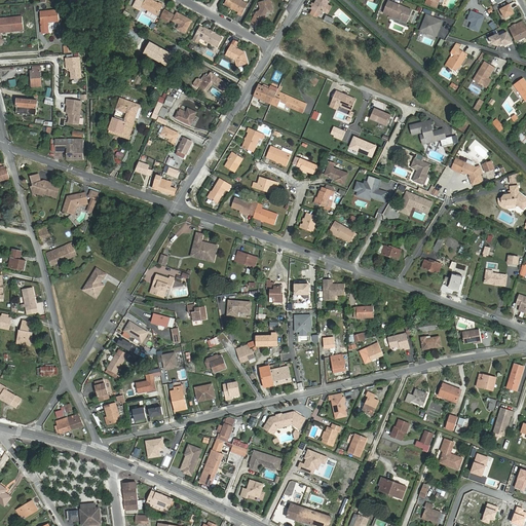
[(163,5),(159,3),(159,4),(151,0),(145,0),(142,7),(157,15),(163,5)]
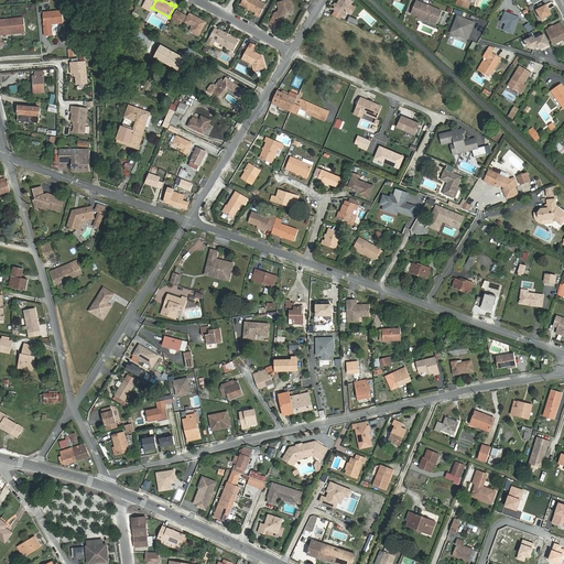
[(266,4),(257,0),(242,0),(240,4),(256,13),(255,14),(259,18),(266,4)]
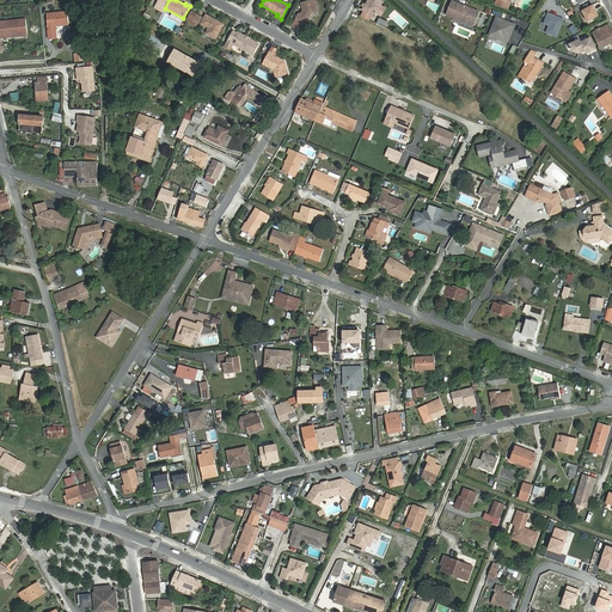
[(314,0),(310,1),(308,1),(301,4),(304,11),(303,13),(299,14),(293,26),(298,29),(303,22),(307,24),(310,19),(308,18),(311,14),(318,12),(314,0)]
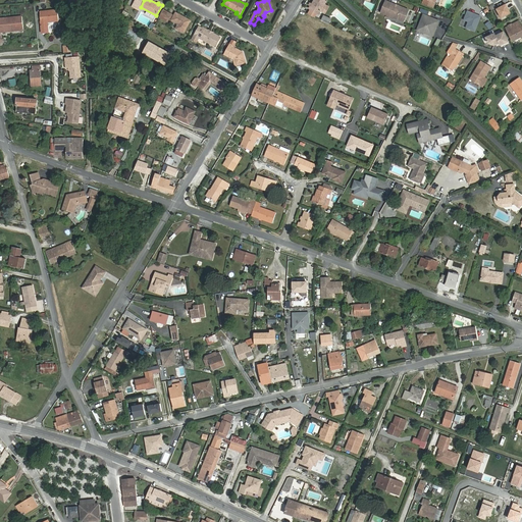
[(326,0),(314,0),(312,3),(311,6),(309,8),(310,9),(313,11),(317,13),(318,14),(321,10),(324,4),(327,0),(326,0)]
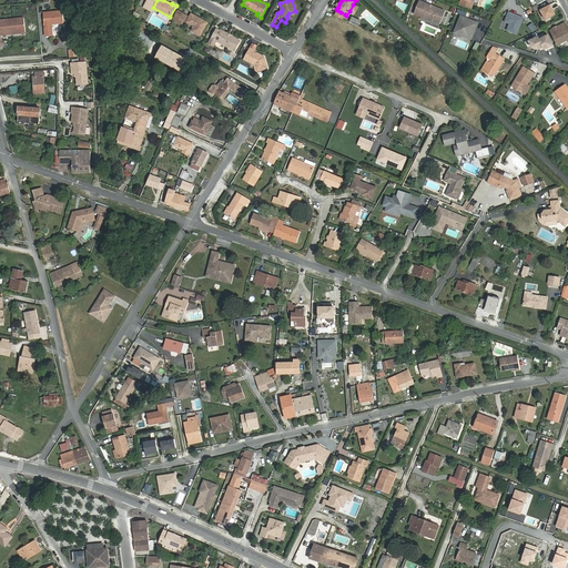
[(419,1),(415,13),(422,17),(425,16),(428,18),(427,19),(439,23),(444,11),(419,1)]
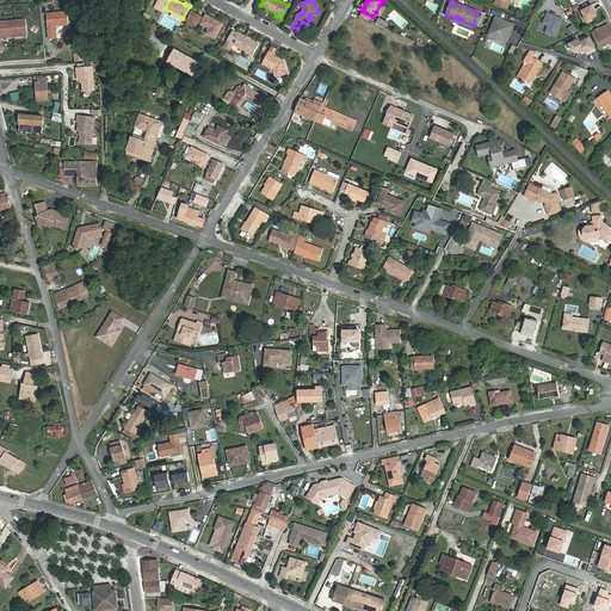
[(593,2),(581,8),(587,20),(599,14),(593,2)]
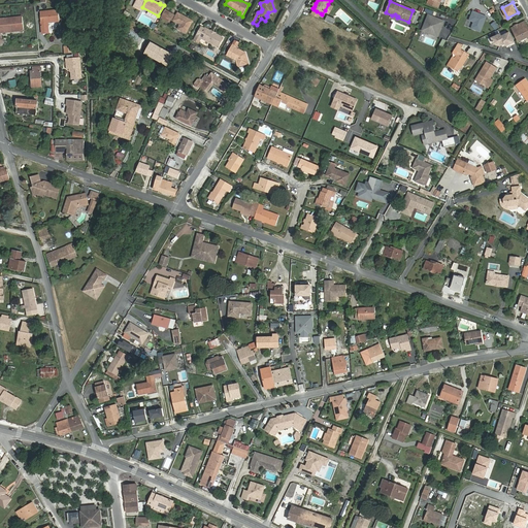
[(487,15),(472,9),(468,20),(473,22),(471,28),(481,32),(487,15)]
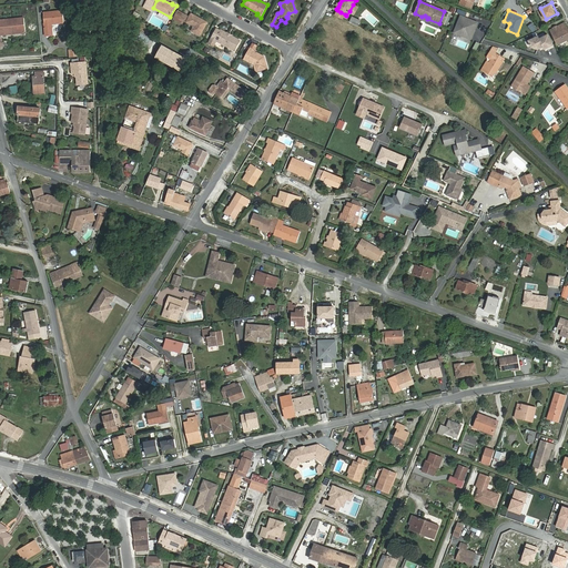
[(64,23),(63,11),(43,13),(46,36),(53,36),(51,24),(64,23)]
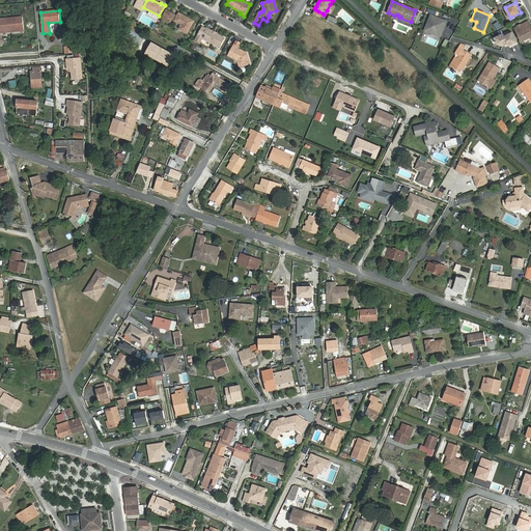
[(194,21),(178,12),(174,21),(182,25),(178,29),(188,33),(194,21)]
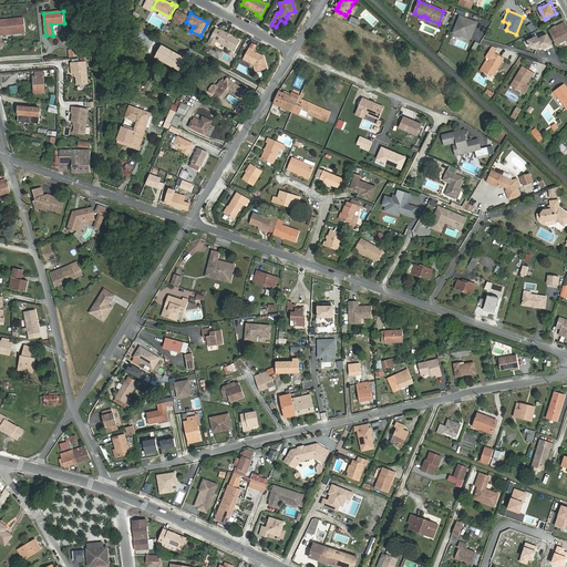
[(461,17),(454,33),(460,35),(461,32),(470,37),(472,31),(474,31),(477,23),(461,17)]
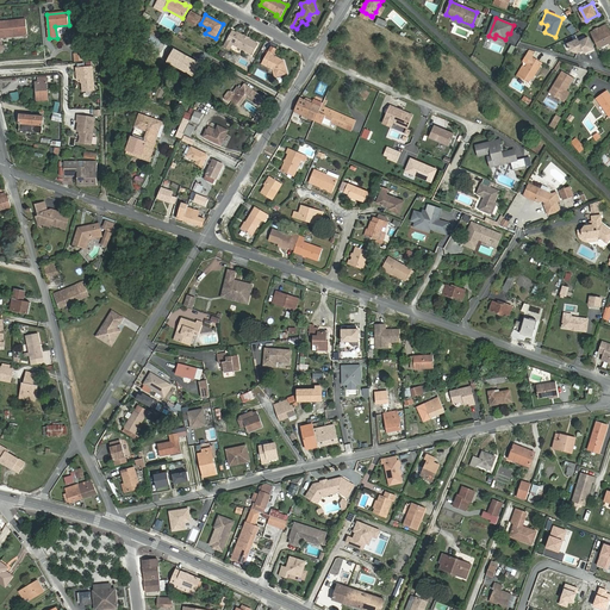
[(26,19),(0,22),(0,37),(27,35),(26,19)]
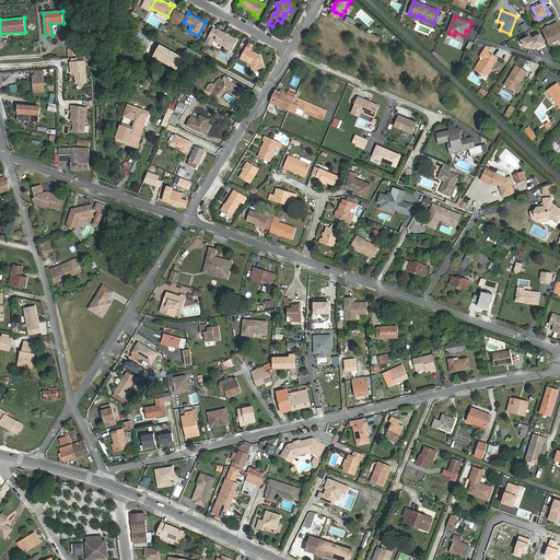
[(529,27),(525,22),(521,25),(525,32),(529,27)]
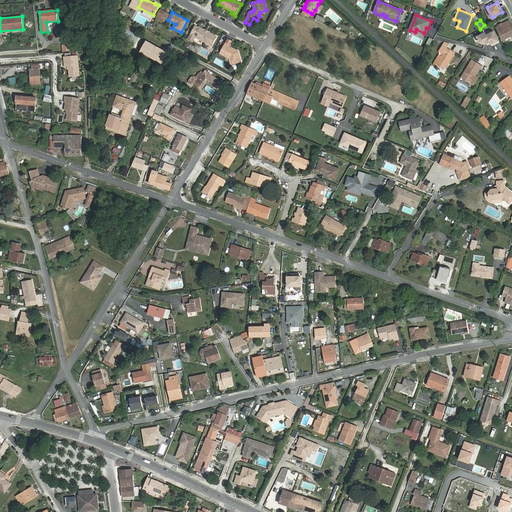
[(511,26),(509,21),(496,27),(502,40),(511,35),(511,26)]
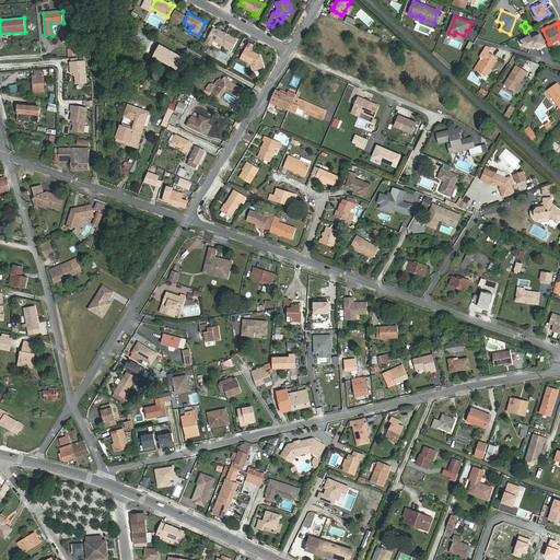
[(214,27),(209,38),(206,43),(211,45),(213,41),(231,50),(237,39),(230,35),(229,36),(224,33),(223,32),(219,30),(218,30),(214,27)]
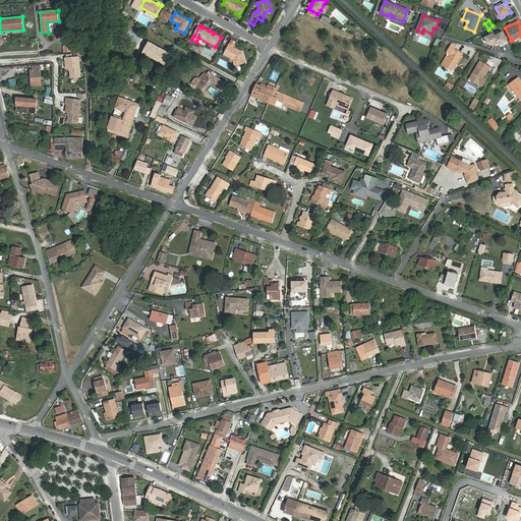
[(488,43),(494,45),(499,43),(500,45),(509,41),(504,30),(496,34),(495,32),(484,36),(488,43)]
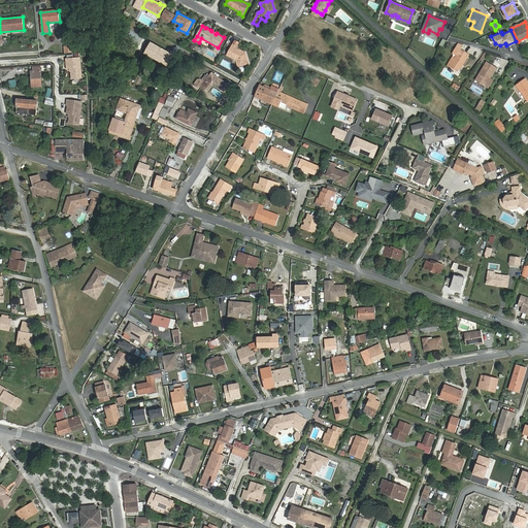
[(235,40),(227,56),(236,60),(238,67),(249,64),(245,53),(236,47),(239,42),(235,40)]
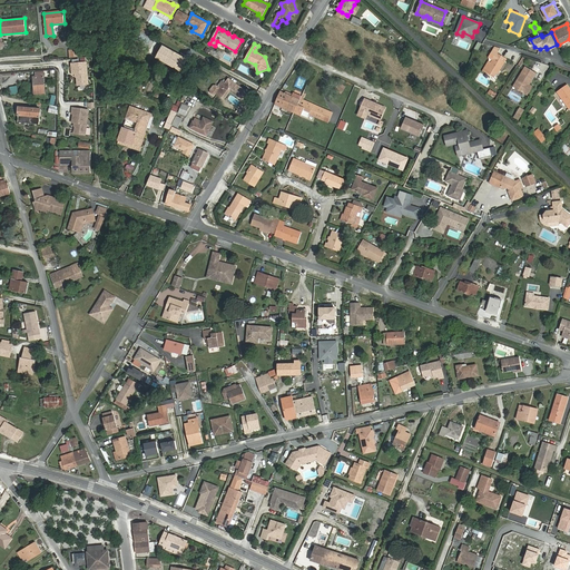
[(483,70),(485,72),(494,77),(500,68),(501,68),(507,59),(498,52),(492,62),(489,67),(487,66),(483,70)]
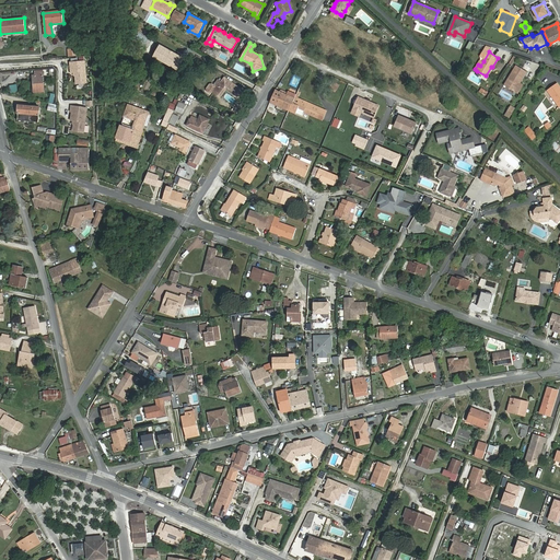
[(85,61),(71,62),(71,72),(74,72),(77,72),(77,73),(76,74),(77,83),(86,82),(85,61)]
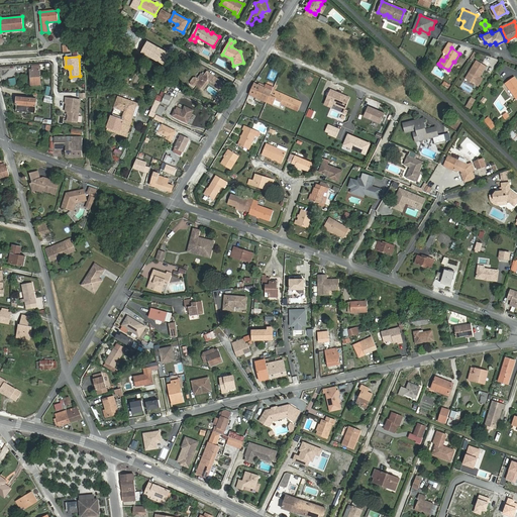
[(487,66),(477,61),(466,79),(475,85),(480,77),(487,66)]
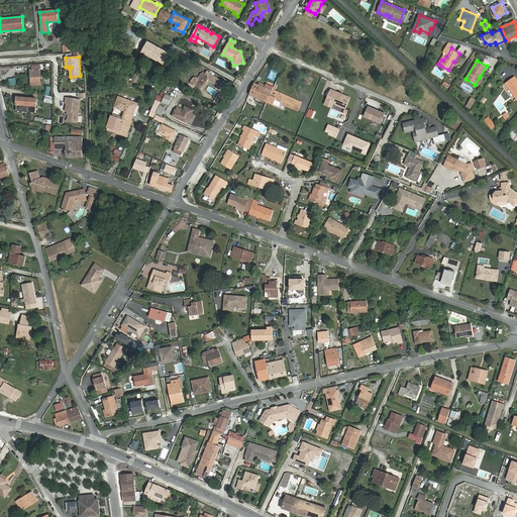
[(39,66),(33,66),(33,70),(30,70),(31,85),(40,85),(39,66)]
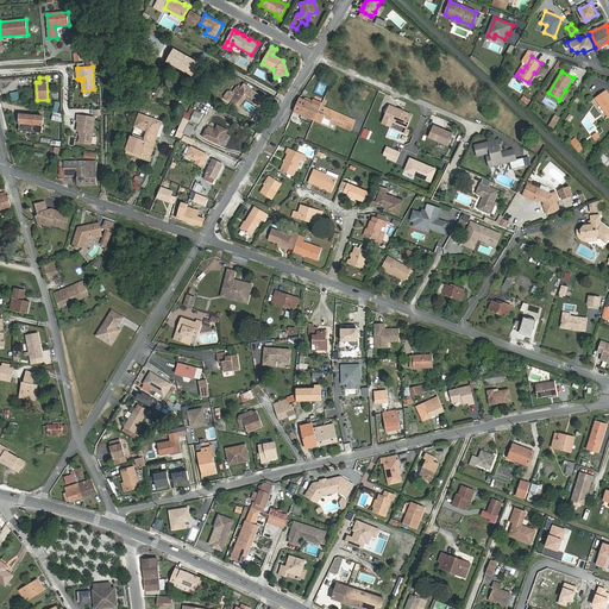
[(237,92),(231,99),(239,106),(246,96),(258,105),(263,98),(244,85),(240,89),(237,87),(234,90),(237,92)]
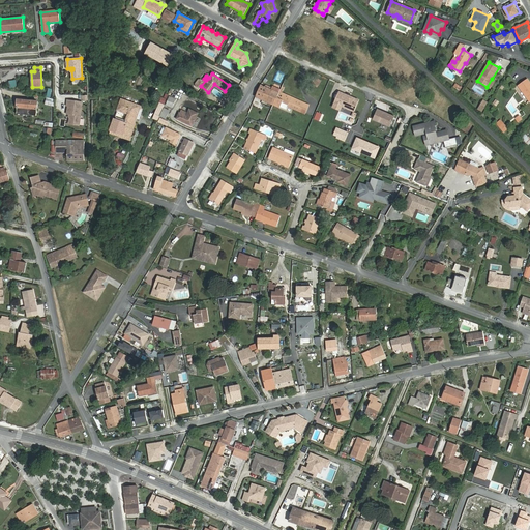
[(315,77),(312,84),(318,87),(321,81),(315,77)]
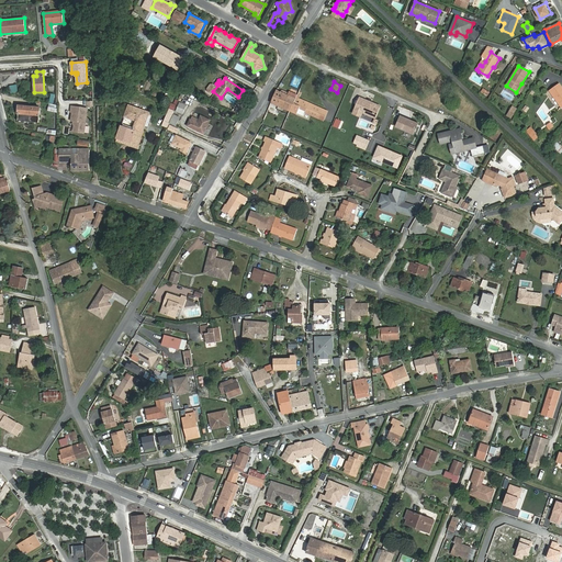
[(561,88),(559,83),(549,90),(561,108),(561,88)]
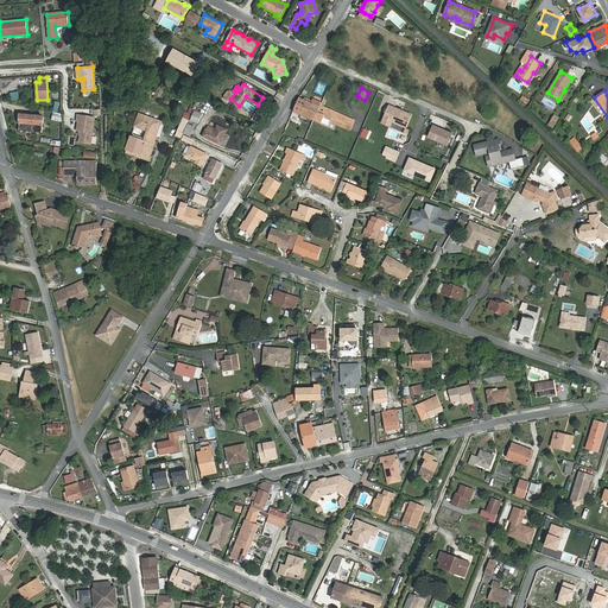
[(325,100),(323,100),(322,103),(314,100),(311,103),(299,97),(293,111),(322,124),(323,119),(348,130),(353,120),(323,107),(325,100)]
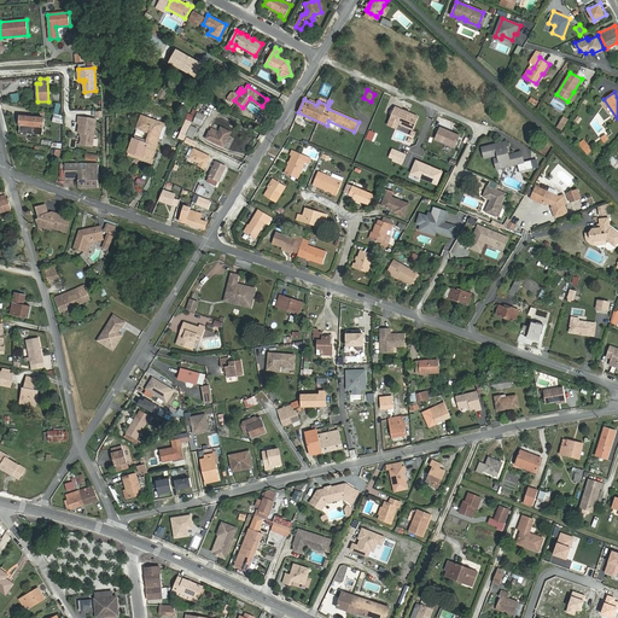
[(413,129),(418,117),(396,108),(389,124),(396,128),(398,123),(413,129)]
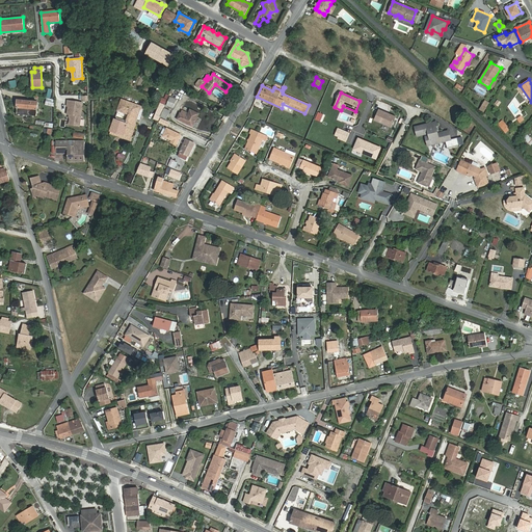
[(170,97),(166,105),(174,108),(177,100),(170,97)]
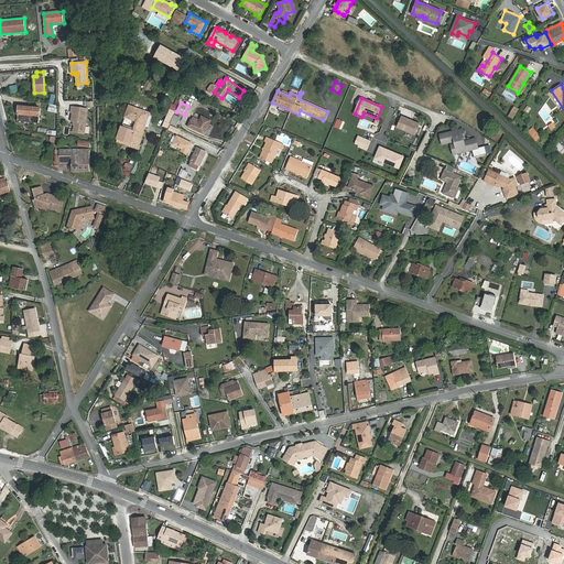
[(41,108),(19,106),(18,121),(40,123),(41,108)]
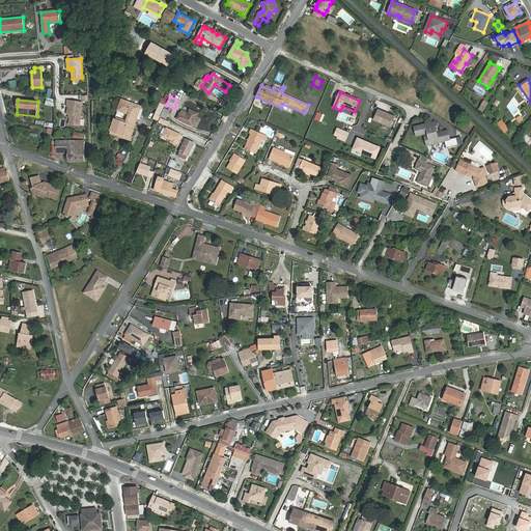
[(114,119),(111,131),(130,137),(141,106),(121,100),(118,110),(129,114),(126,123),(114,119)]
